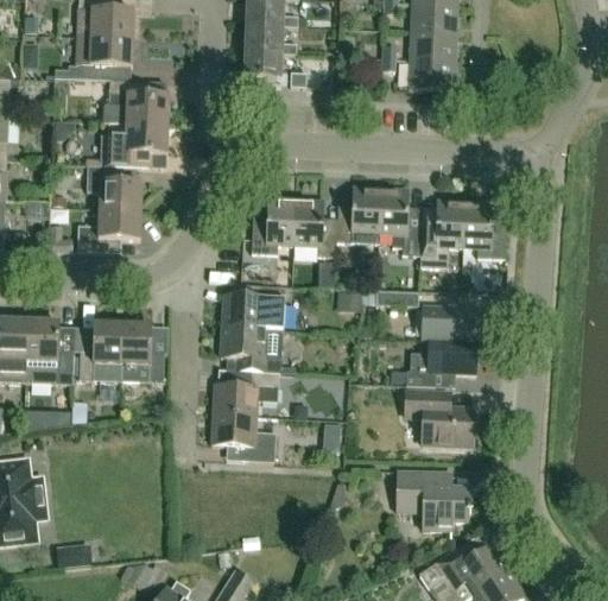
[(108,10),(109,0),(80,0),(77,36),(132,38),(133,10),(108,10)]
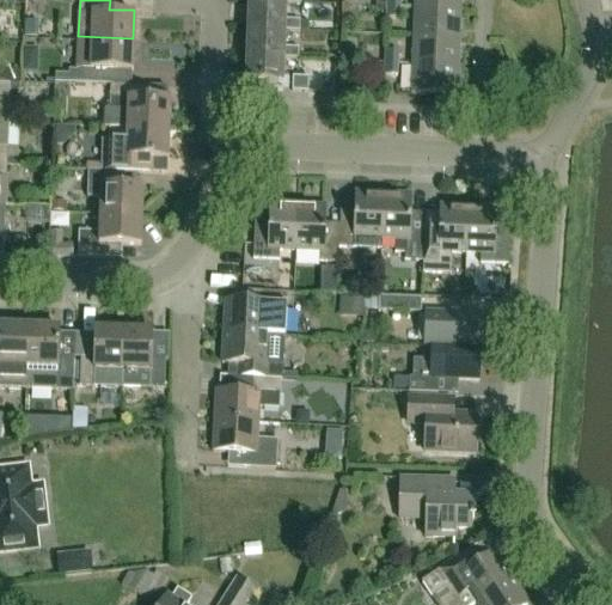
[(401,13),(401,1),(386,1),(386,13),(401,13)]
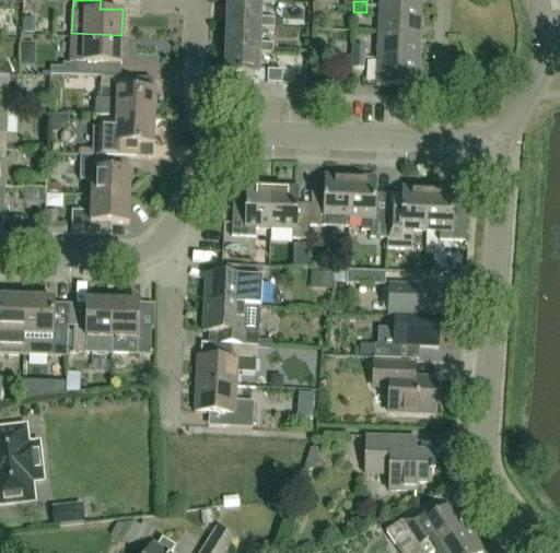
[(420,30),(421,3),(380,1),(378,28),(420,30)]
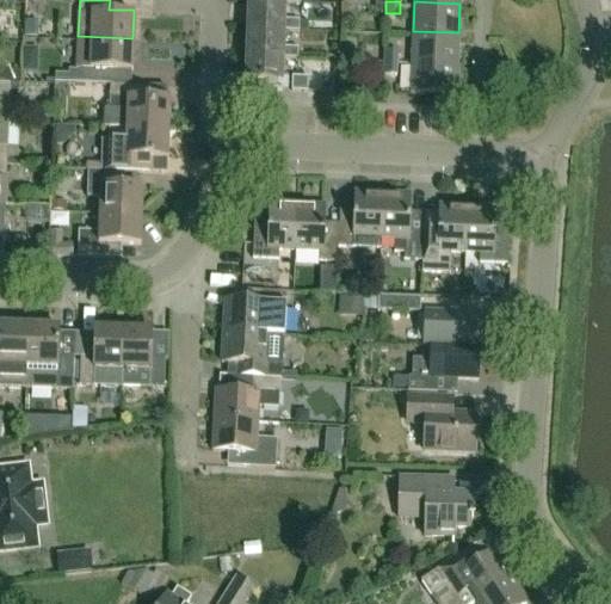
[(284,14),(285,7),(248,6),(247,30),(284,31),(284,25),(300,26),(300,16),(284,14)]
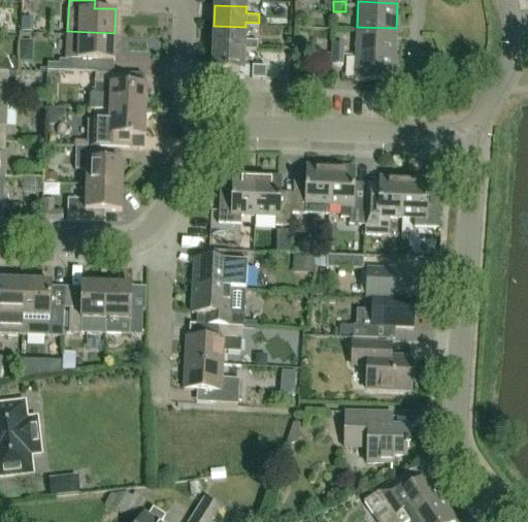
[(244,36),(245,27),(213,26),(212,46),(244,47),(244,45),(258,46),(258,37),(244,36)]
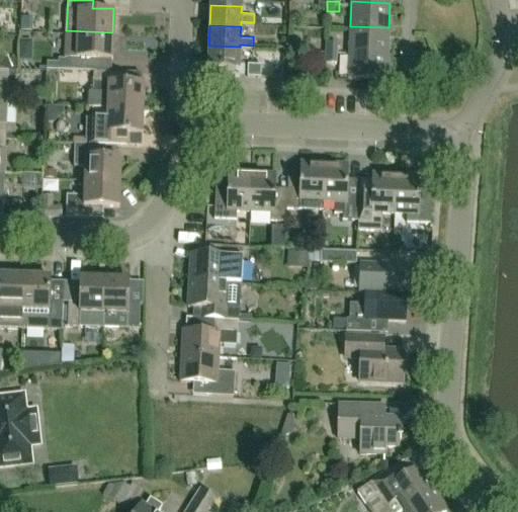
[(387,52),(389,27),(350,26),(349,51),(387,52)]
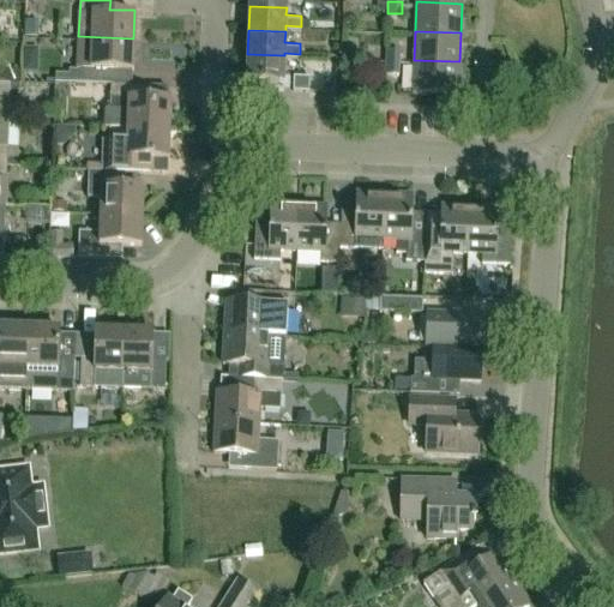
[(132,66),(133,38),(78,36),(78,53),(77,78),(107,79),(107,65),(132,66)]
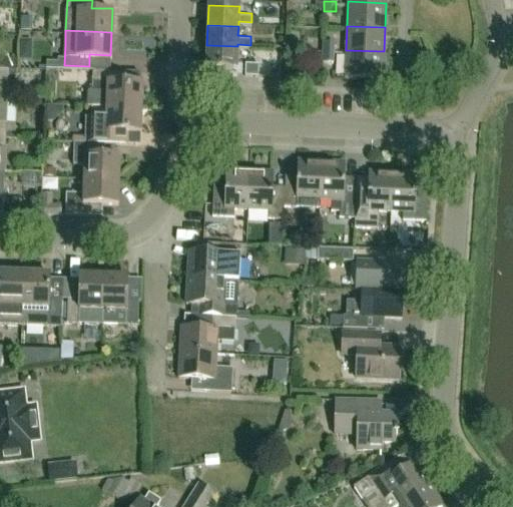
[(323,38),(322,49),(334,49),(335,39),(323,38)]
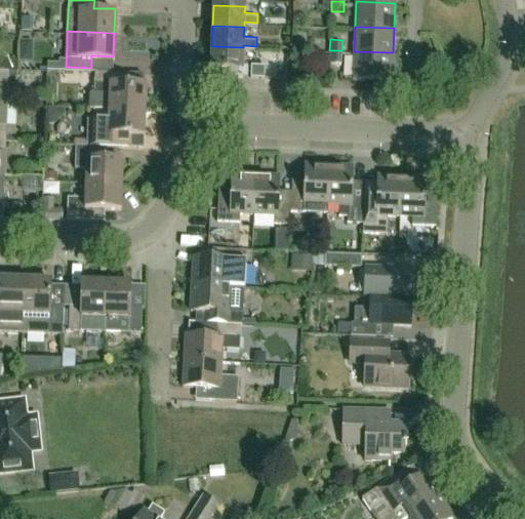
[(242,63),(243,47),(211,46),(210,67),(242,68),(242,63)]
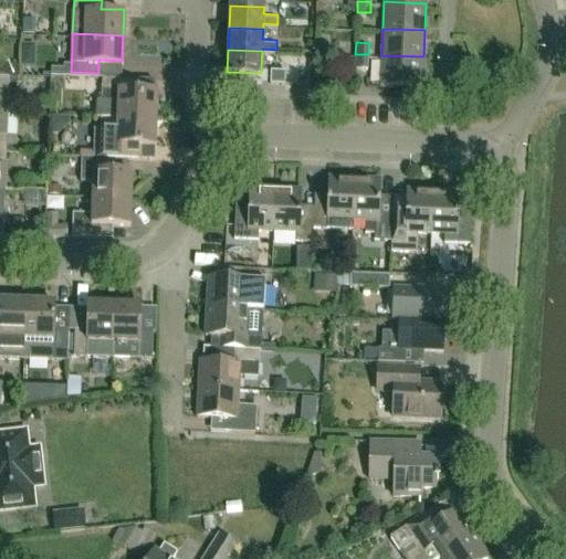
[(368,65),(368,54),(355,54),(355,65),(368,65)]
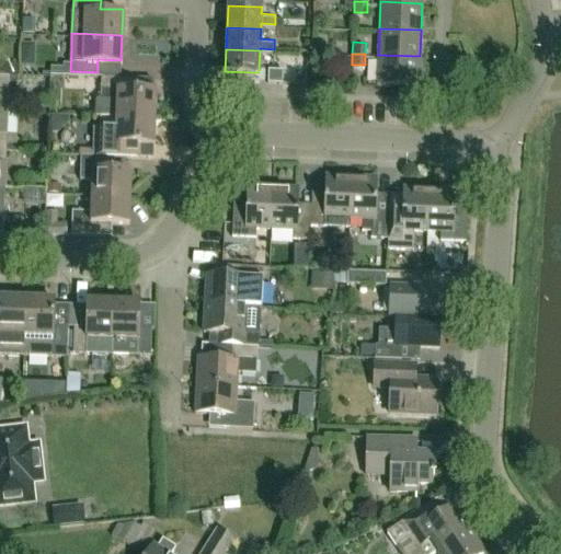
[(419,83),(420,56),(378,55),(377,81),(419,83)]
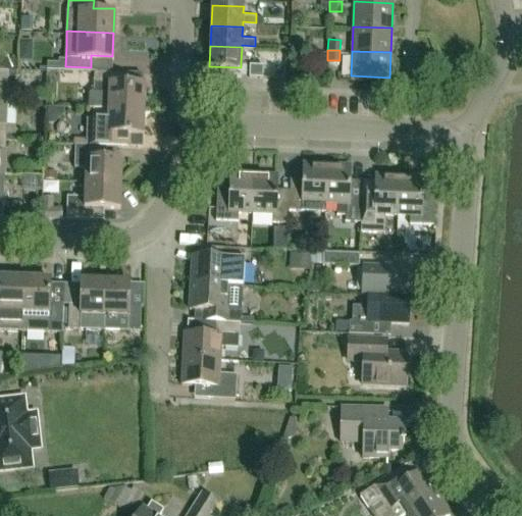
[(262,73),(263,61),(249,61),(249,73),(262,73)]
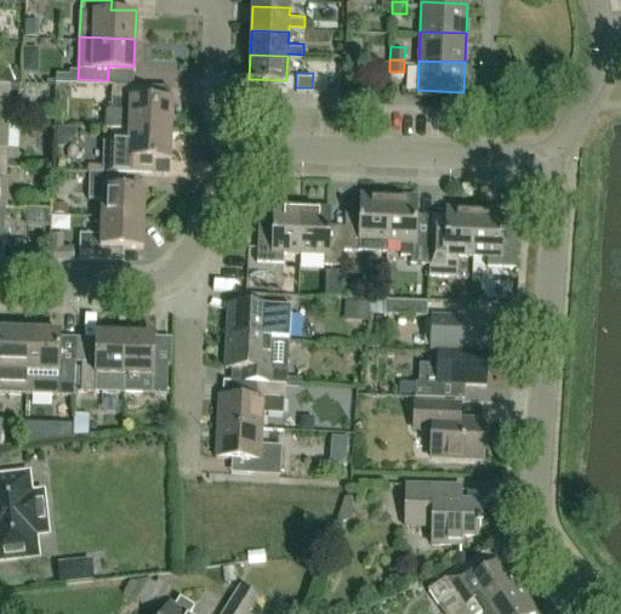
[(9,97),(10,79),(0,79),(0,120),(9,121),(9,97)]
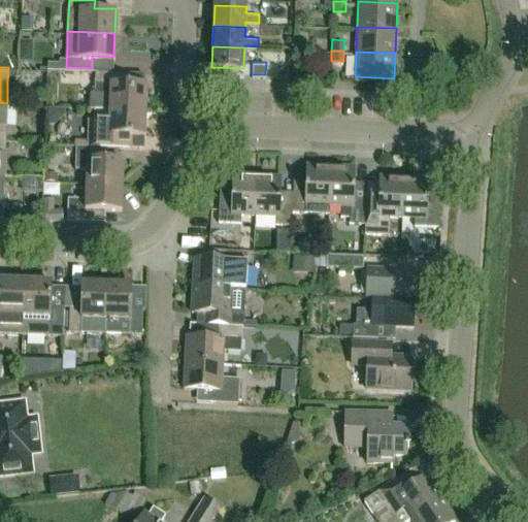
[(95,68),(94,90),(89,95),(89,105),(145,107),(146,83),(125,82),(125,69),(95,68)]
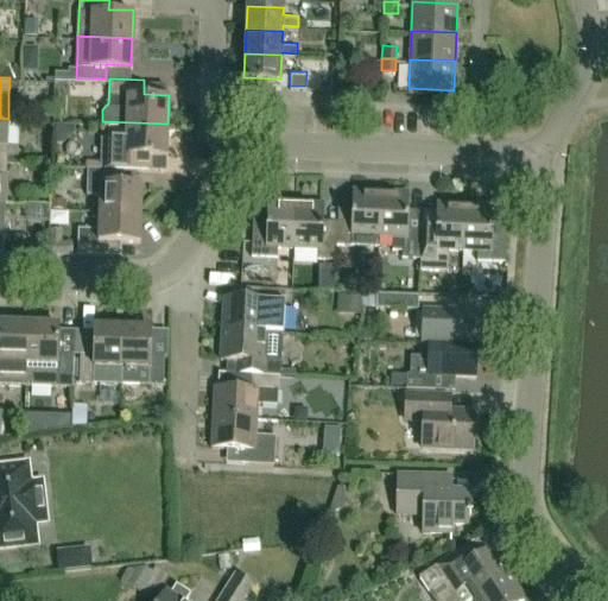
[(118,166),(141,166),(152,168),(152,153),(166,153),(168,124),(108,122),(108,125),(126,126),(125,141),(102,140),(102,165),(118,165),(118,166)]
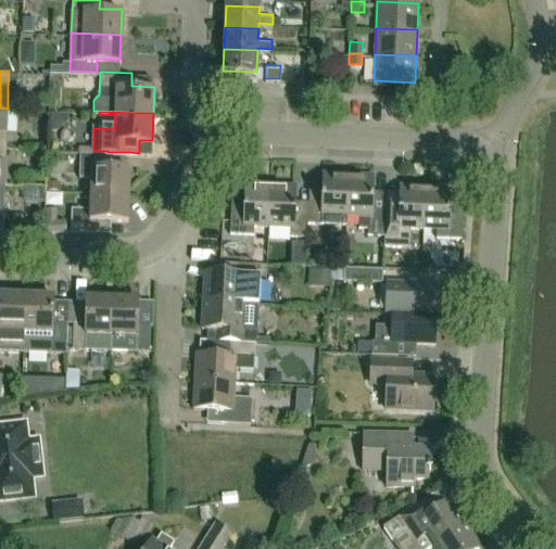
[(106,165),(108,152),(108,151),(93,151),(79,150),(79,174),(91,175),(90,190),(128,192),(129,166),(106,165)]
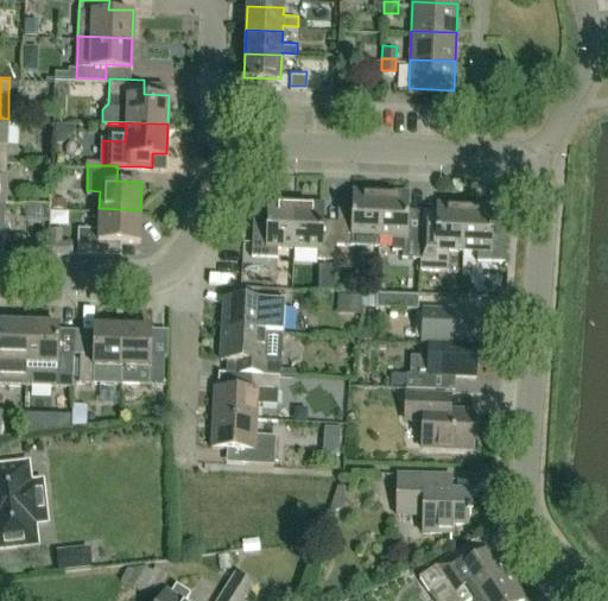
[(379,233),(380,187),(353,185),(352,213),(337,213),(335,255),(336,255),(336,252),(352,252),(352,242),(354,242),(355,232),(379,233)]
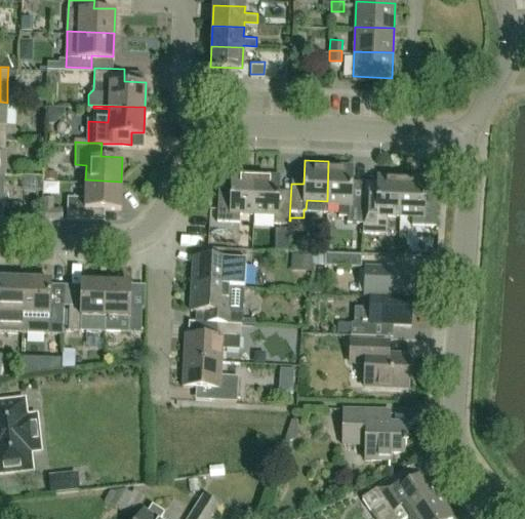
[(363,220),(364,187),(352,187),(353,162),(328,161),(327,201),(338,202),(337,213),(347,213),(347,220),(363,220)]
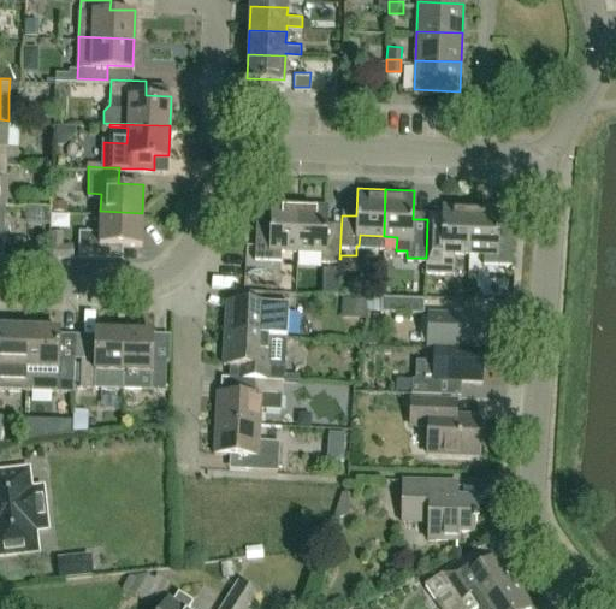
[(297,248),(300,201),(271,200),(270,228),(255,226),(254,256),(280,256),(282,247),(297,248)]
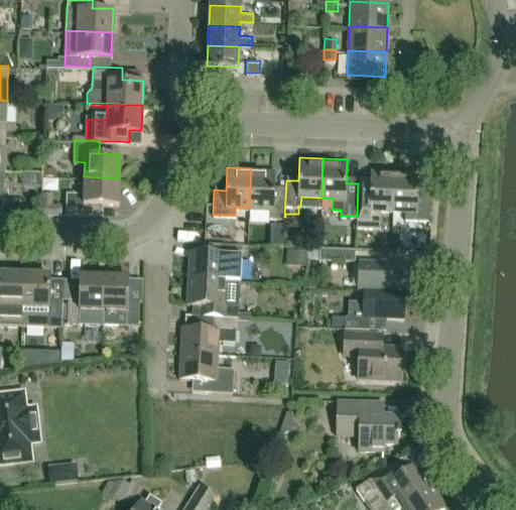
[(274,169),(251,168),(249,208),(269,209),(269,217),(284,217),(286,180),(285,193),(273,193),(274,169)]
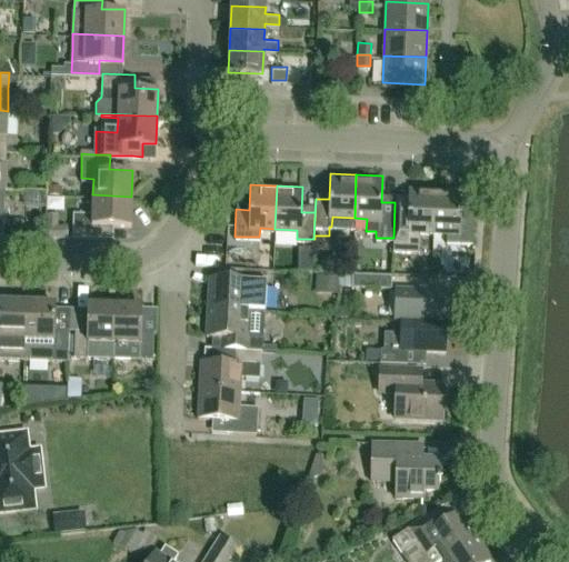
[(433,230),(435,188),(409,187),(408,212),(395,211),(395,202),(393,238),(392,249),(419,250),(420,230),(433,230)]
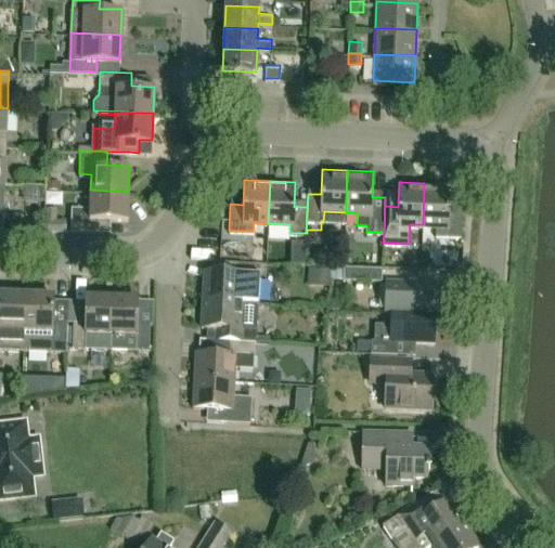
[(450,183),(424,183),(423,224),(444,225),(443,234),(461,235),(462,209),(449,208),(450,183)]
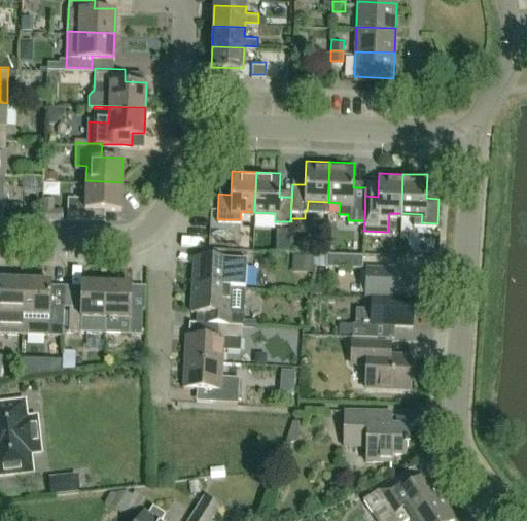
[(121,207),(121,182),(85,180),(85,196),(68,195),(67,217),(99,218),(100,206),(121,207)]
